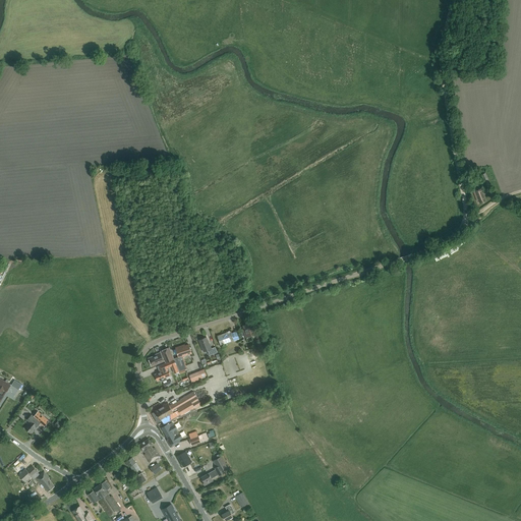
[(480,189),(475,191),(473,191),(476,201),(479,200),(480,203),(485,200),(480,188),(480,189)]
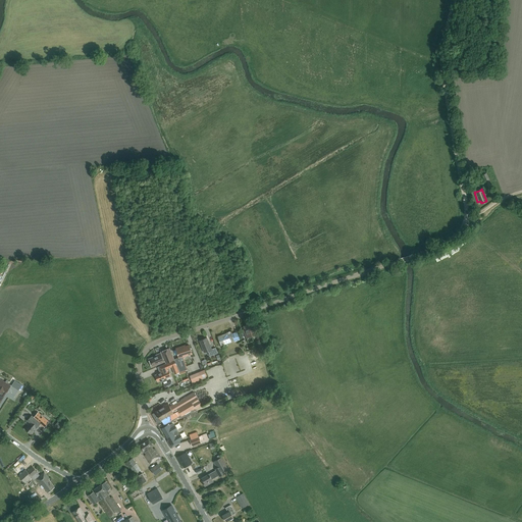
[(246,337),(255,334),(255,333),(251,323),(244,326),(245,330),(244,330),(246,336),(246,337)]
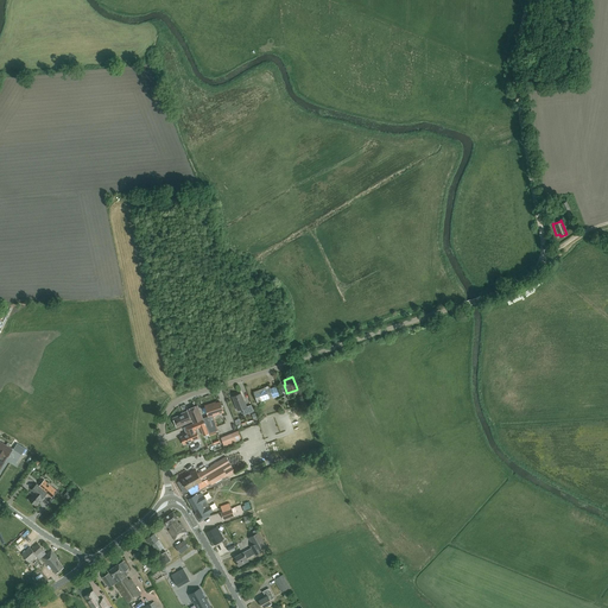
[(270,390),(270,387),(254,392),(258,401),(272,397),(273,398),(279,396),(276,387),(270,390)]
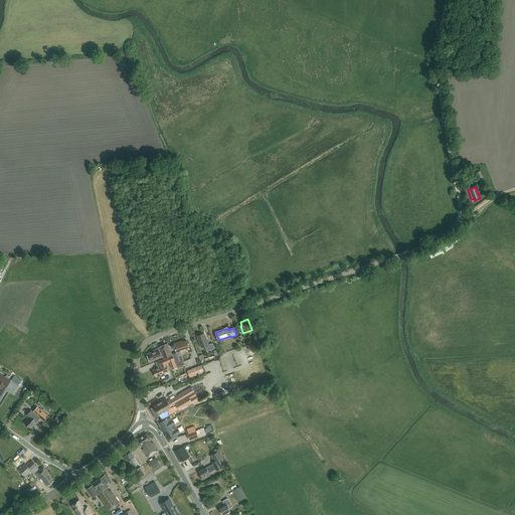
[(252,329),(254,336),(252,336),(254,342),(261,340),(255,328),(252,329)]
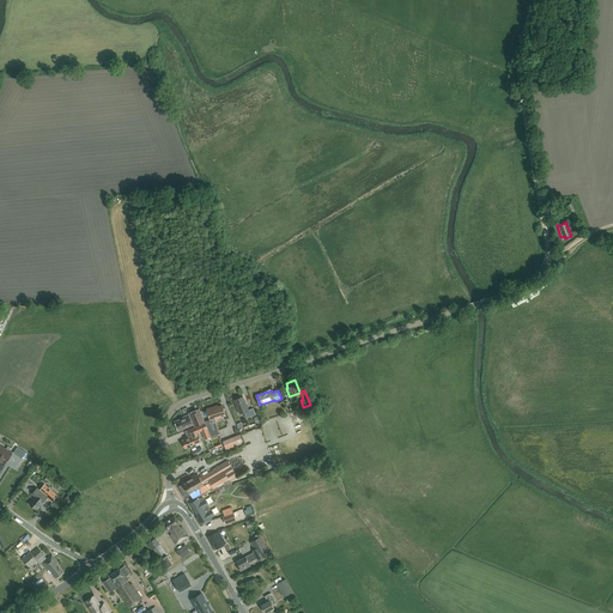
[(248,410),(244,399),(243,396),(234,400),(240,414),(244,412),(247,418),(255,414),(253,408),(248,410)]
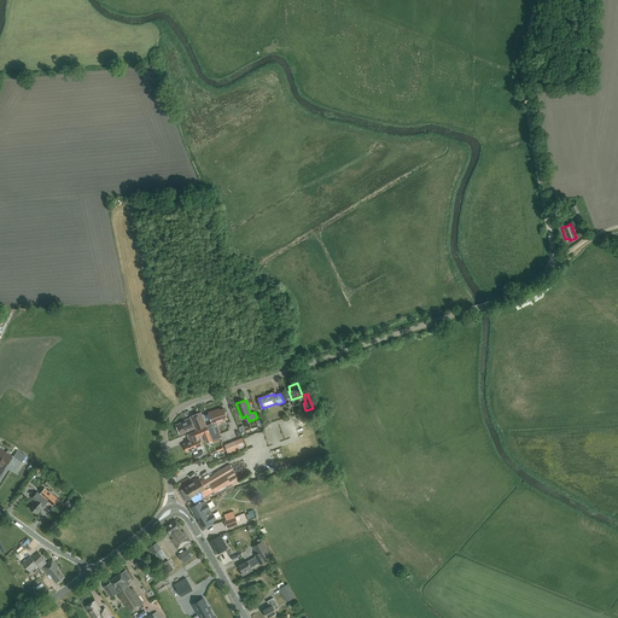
[(217,412),(217,410),(209,413),(211,424),(216,423),(227,420),(225,409),(217,412)]
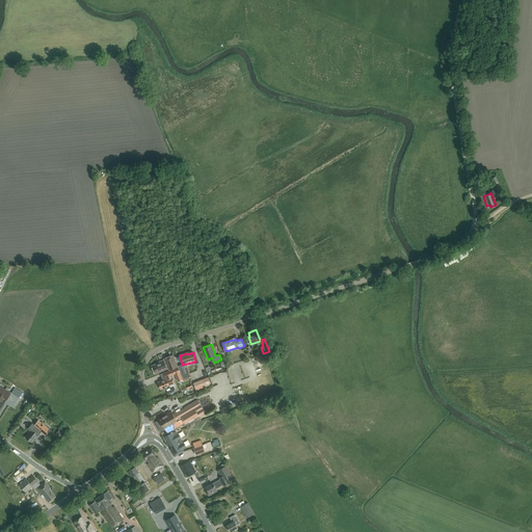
[(169,370),(178,367),(173,355),(164,358),(165,361),(152,366),(155,373),(168,368),(169,370)]
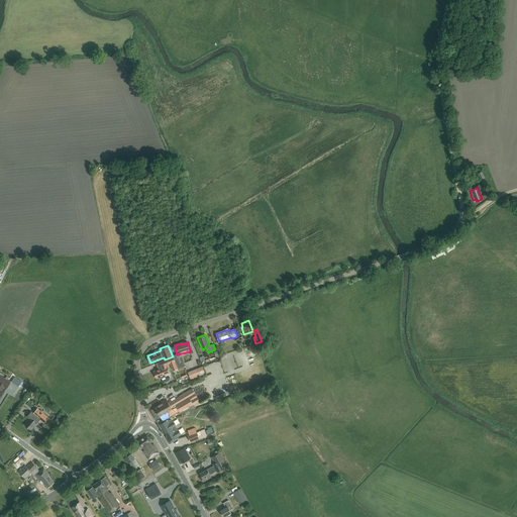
[(180,360),(178,354),(174,355),(179,368),(184,367),(181,360),(180,360)]
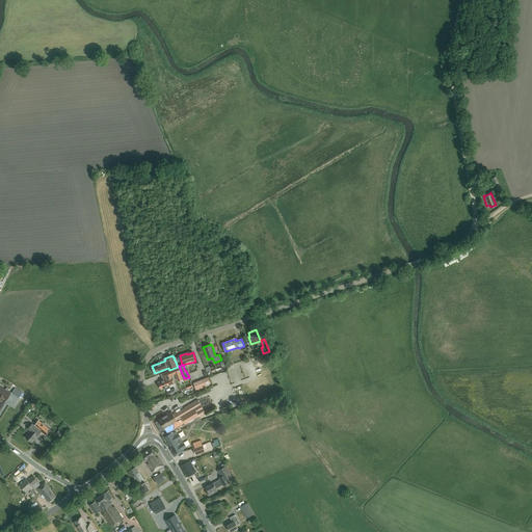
[(178,368),(161,374),(163,380),(159,381),(161,389),(165,387),(166,390),(170,388),(169,386),(174,383),(170,375),(175,373),(178,381),(183,379),(178,368)]
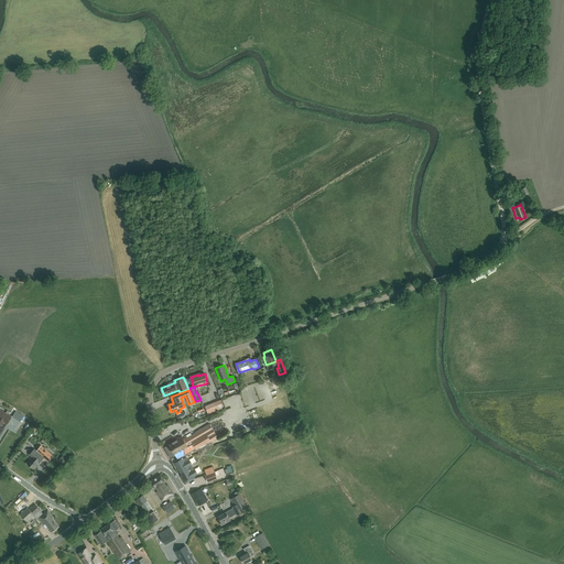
[(208,413),(215,411),(223,408),(224,408),(220,400),(213,403),(205,407),(208,413)]
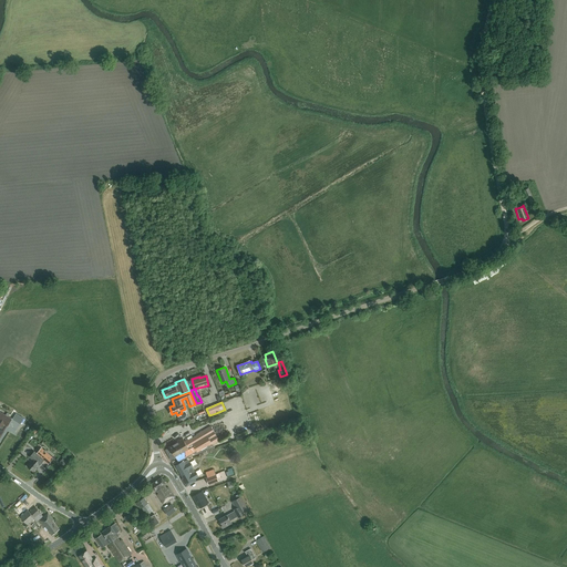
[(0,412),(0,436),(3,431),(0,430),(4,424),(7,425),(11,419),(8,416),(10,414),(7,412),(6,415),(0,412)]
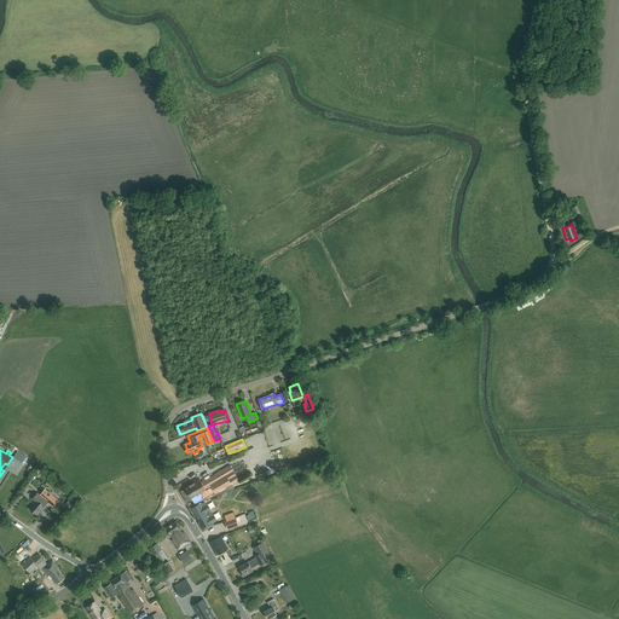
[(218,481),(210,485),(215,493),(231,485),(231,486),(239,481),(230,464),(214,474),(214,475),(218,481)]
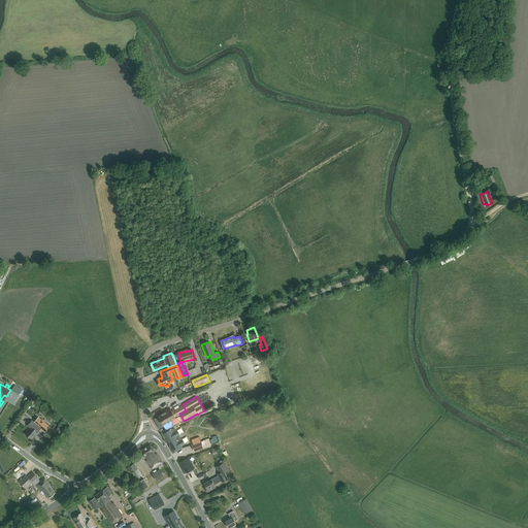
[(170,408),(157,416),(158,417),(163,426),(167,424),(169,428),(172,427),(174,426),(179,424),(177,421),(180,420),(178,415),(179,414),(186,410),(183,405),(175,409),(175,408),(171,410),(170,408)]
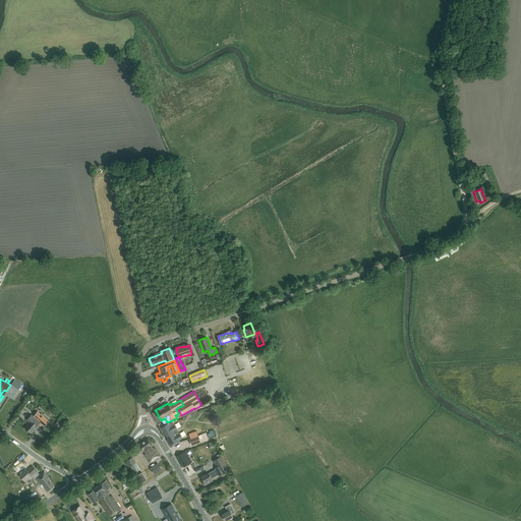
[(49,421),(38,411),(34,416),(32,415),(27,419),(31,422),(24,428),(31,433),(36,427),(37,428),(41,423),(44,426),(49,421)]
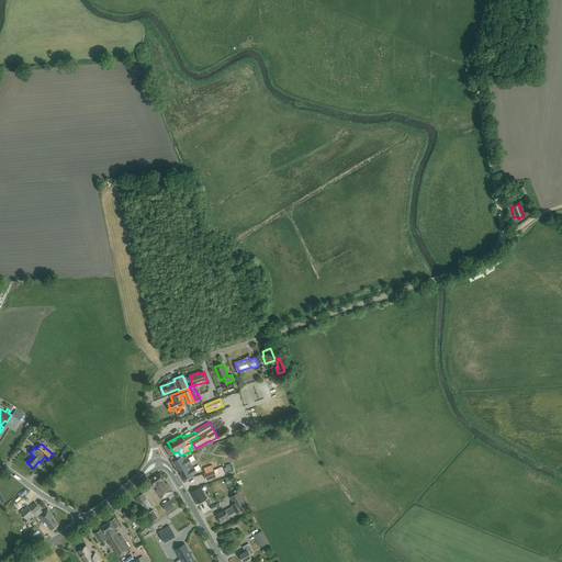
[(173,453),(168,444),(164,446),(169,456),(173,453)]
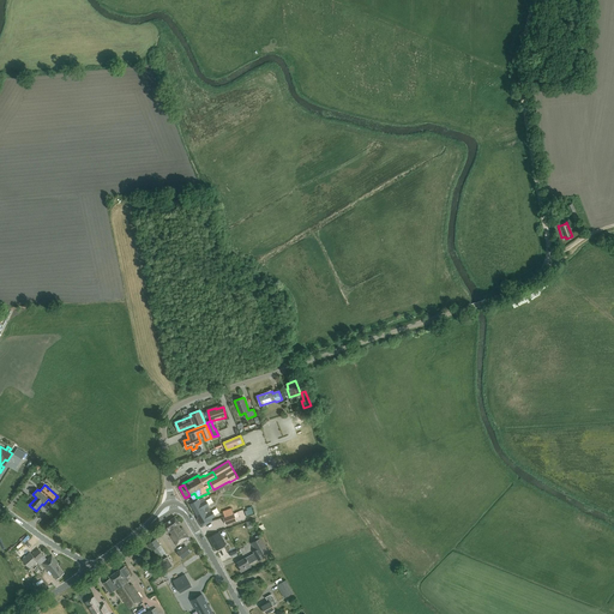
[(204,500),(203,498),(198,500),(197,500),(190,504),(198,517),(197,518),(202,527),(212,521),(211,518),(215,516),(211,510),(210,511),(208,506),(209,506),(205,500),(204,500)]
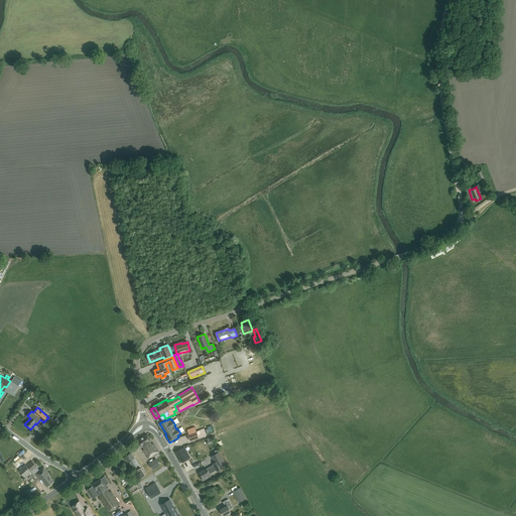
[(187,434),(190,441),(200,437),(197,431),(187,434)]
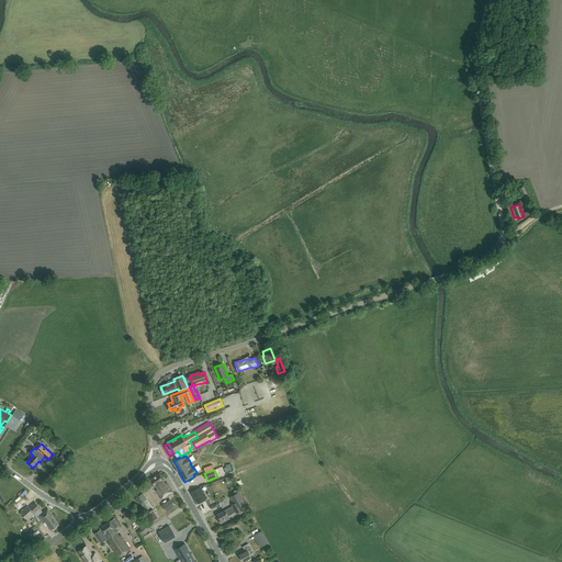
[(156,491),(161,498),(172,492),(167,483),(166,484),(164,481),(165,480),(160,473),(149,481),(154,486),(155,485),(158,490),(156,491)]
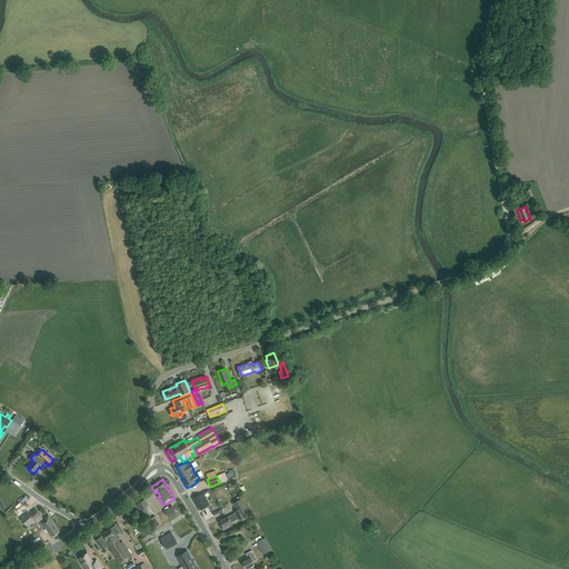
[(201,510),(205,508),(203,507),(209,505),(202,493),(193,498),(200,509),(201,510)]
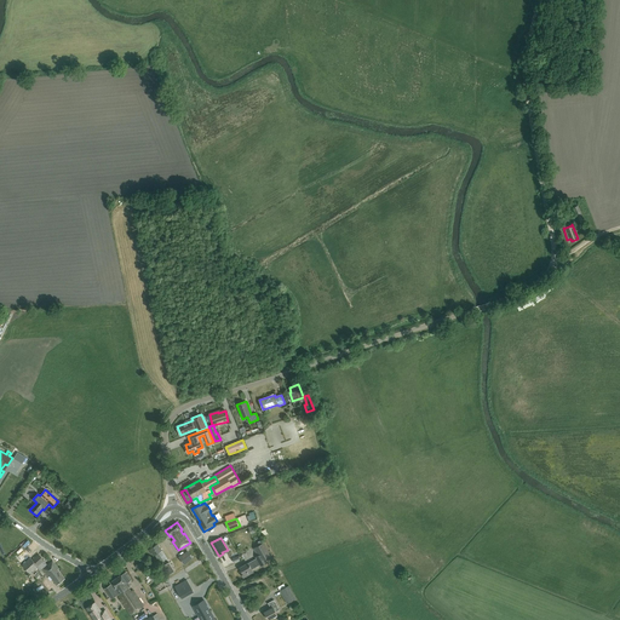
[(264,543),(254,549),(258,556),(256,557),(257,560),(262,567),(265,563),(268,562),(267,560),(273,556),(264,543)]
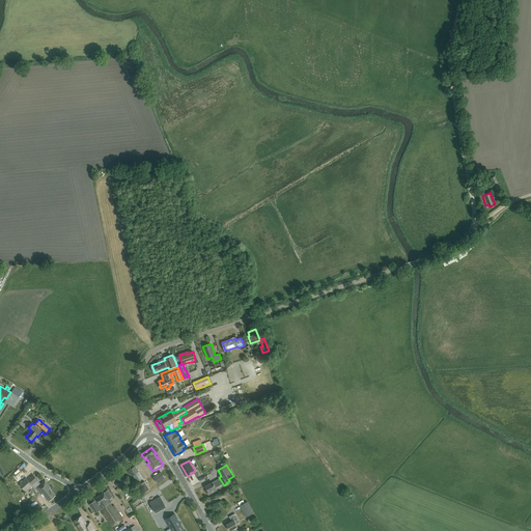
[(149,488),(135,466),(128,470),(132,476),(133,475),(141,488),(142,488),(144,492),(149,488)]
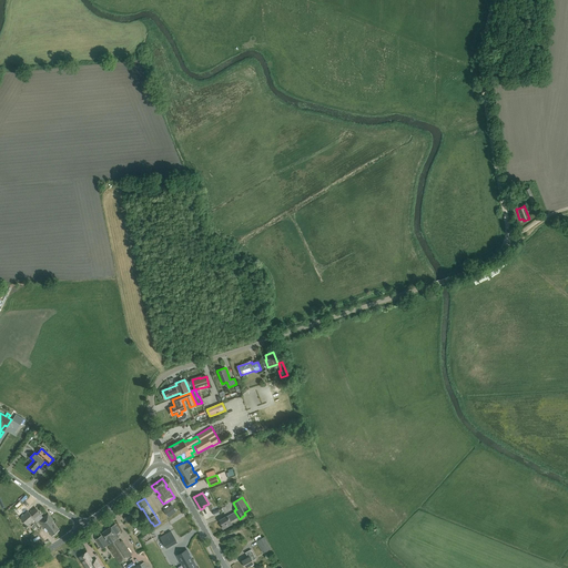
[(34,521),(33,520),(40,514),(36,508),(30,513),(28,511),(26,508),(19,515),(21,517),(20,518),(23,521),(22,523),(27,528),(28,527),(29,527),(34,521)]
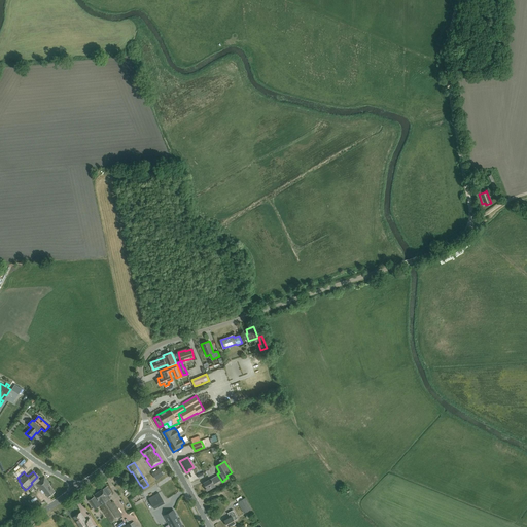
[(55,491),(49,484),(50,483),(44,477),(36,484),(41,490),(42,489),(48,496),(51,494),(53,494),(55,493),(55,492),(55,491)]
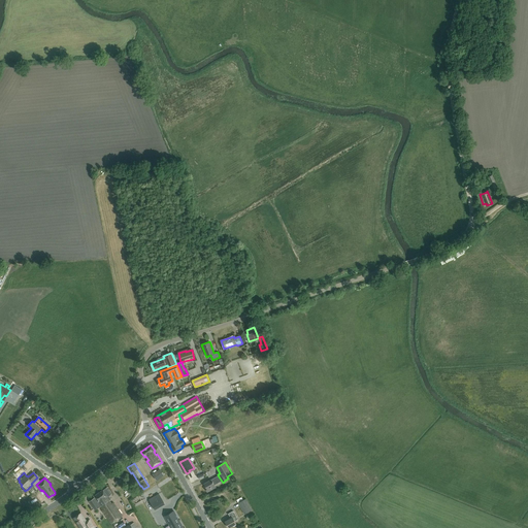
[(212,489),(216,487),(215,485),(219,483),(216,477),(211,481),(211,480),(204,484),(206,486),(204,487),(207,492),(212,489)]
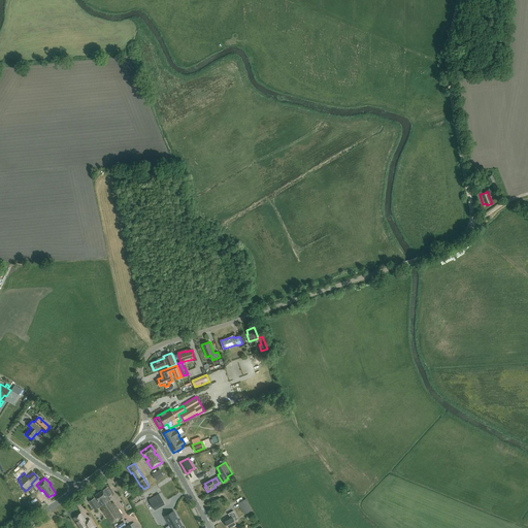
[(122,517),(107,495),(111,493),(107,487),(94,496),(95,497),(90,501),(95,509),(99,506),(111,524),(122,517)]
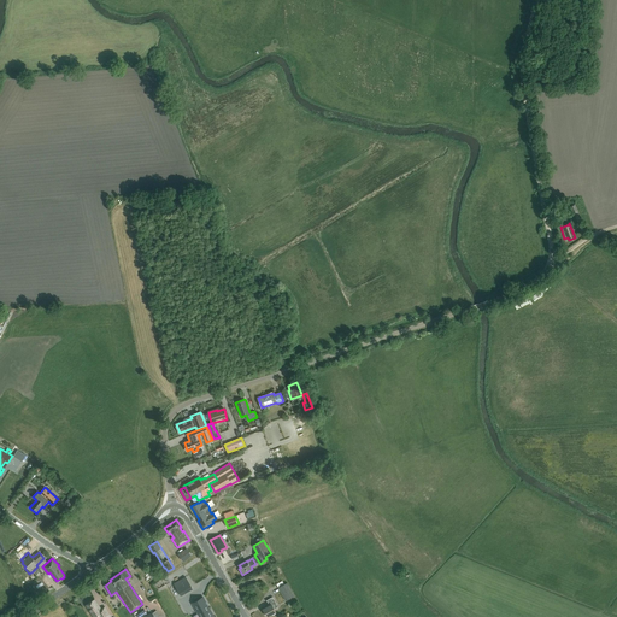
[(192,588),(186,577),(174,583),(181,594),(192,588)]
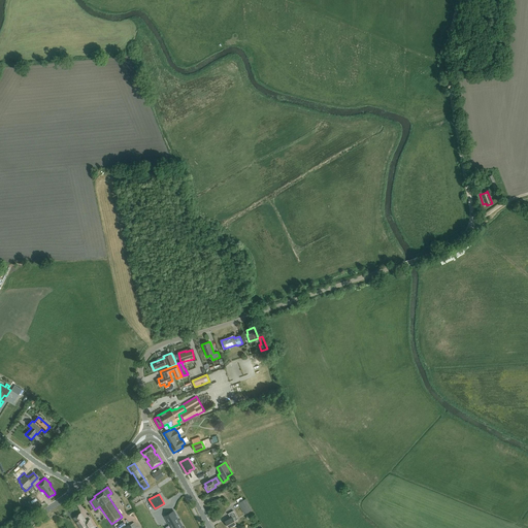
[(244,514),(252,509),(245,499),(238,503),(244,514)]
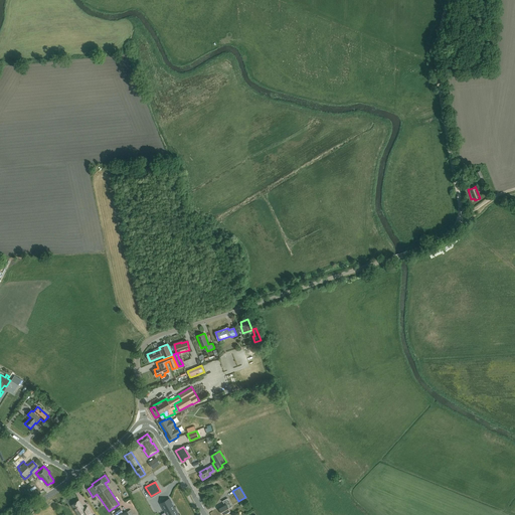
[(227,513),(230,512),(228,508),(232,506),(227,498),(222,501),(225,505),(219,508),(223,514),(227,512),(227,513)]
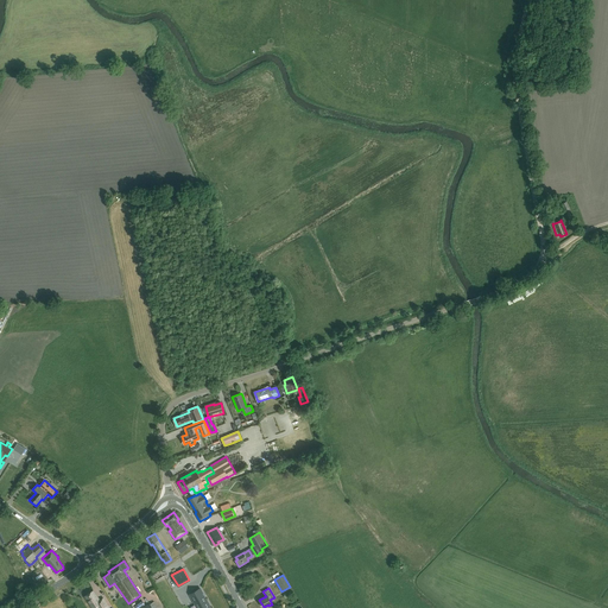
[(203,597),(198,589),(190,594),(197,607),(201,607),(202,607),(208,607),(210,607),(204,596),(203,597)]
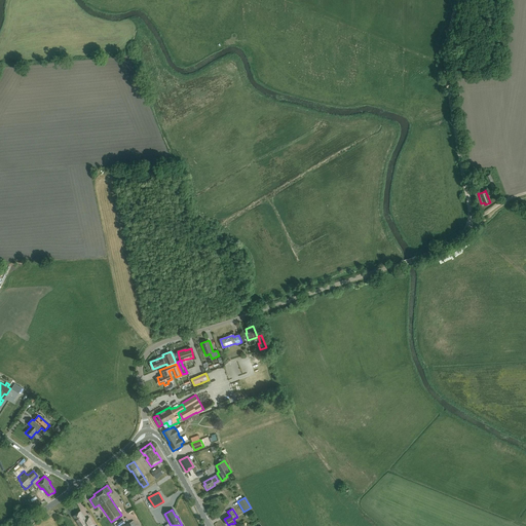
[(86,519),(80,511),(73,516),(79,525),(81,525),(84,524),(85,525),(90,525),(94,524),(89,517),(86,519)]
